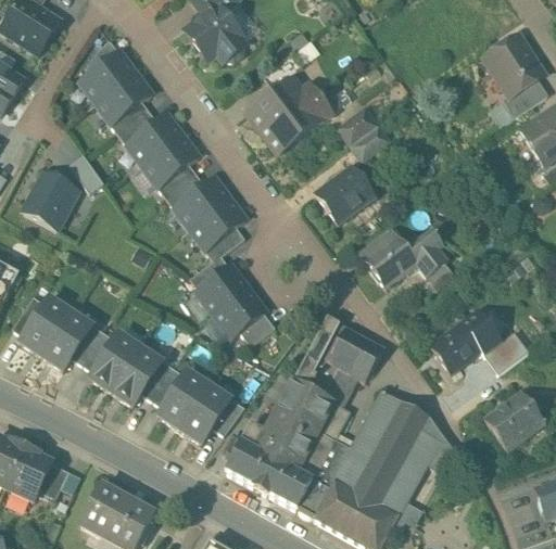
[(39,7),(29,0),(17,0),(0,27),(0,28),(38,53),(60,20),(39,7)]
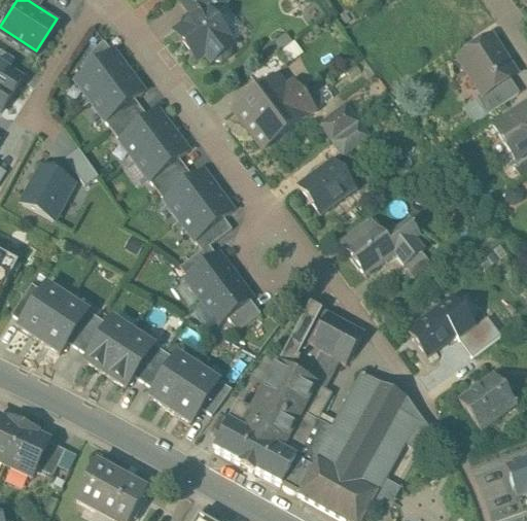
[(182,0),(192,14),(206,5),(210,10),(223,0),(182,0)]
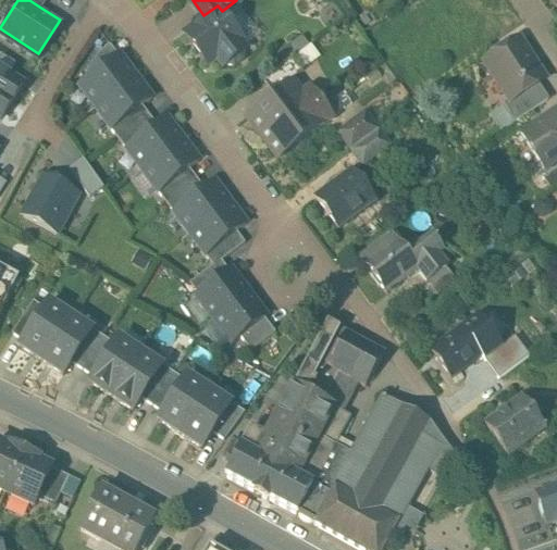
[(222,11),(218,5),(203,15),(185,30),(208,61),(217,54),(223,63),(226,61),(234,62),(242,55),(243,48),(246,46),(239,37),(240,36),(222,11)]
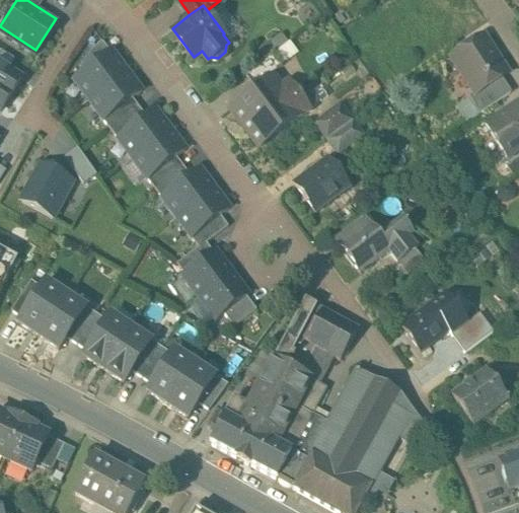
[(288,39),(281,28),(263,43),(270,52),(273,50),(288,39)]
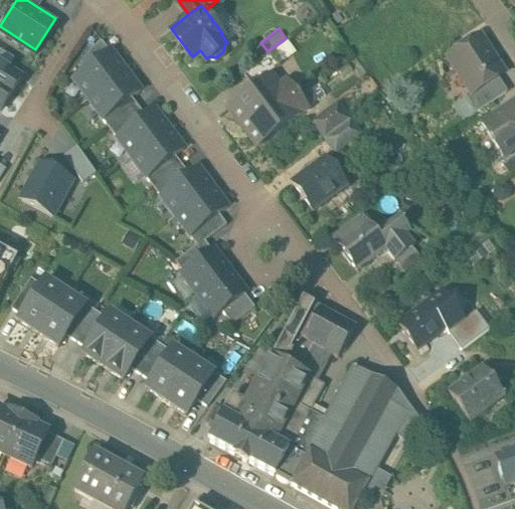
[(502,69),(480,34),(449,53),(471,88),(472,89),(496,73),(502,69)]
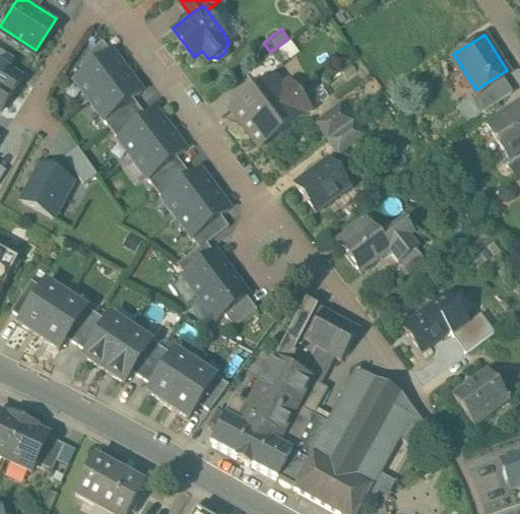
[(103,38),(90,46),(80,62),(85,68),(111,49),(103,38)]
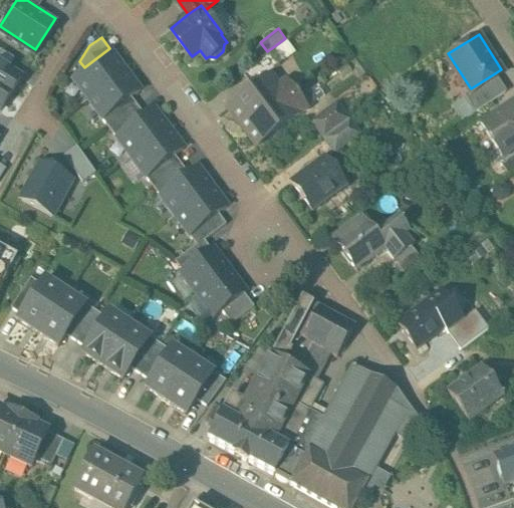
[(84,67),(73,75),(88,94),(124,67),(110,47),(109,48),(84,67)]
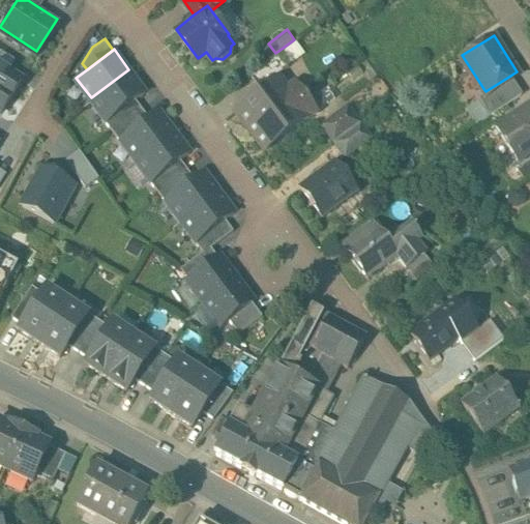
[(275,53),(249,73),(259,84),(288,63),(278,51),(275,53)]
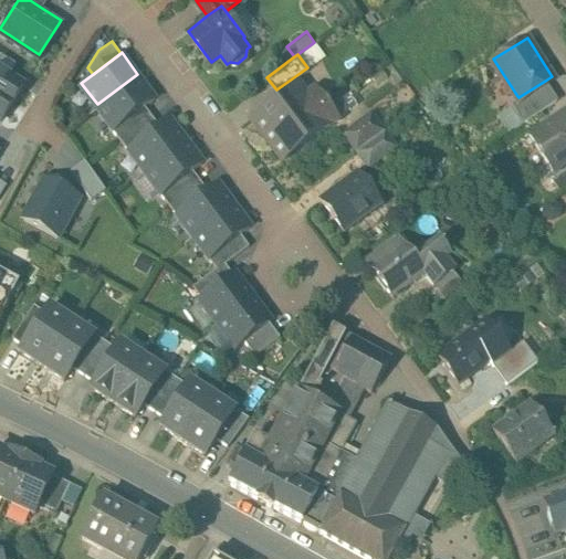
[(0,91),(11,98),(23,80),(0,64),(0,91)]
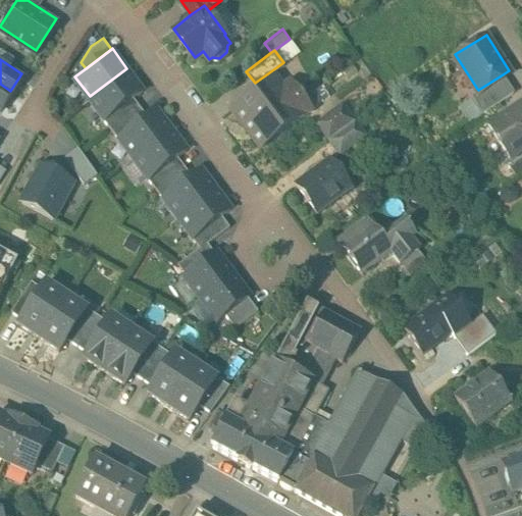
[(126,68),(90,96),(104,115),(133,95),(142,88),(126,68)]
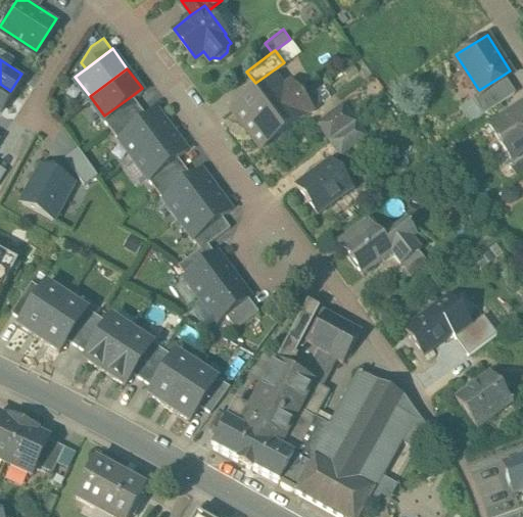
[(275,75),(232,107),(260,145),(287,125),(287,124),(311,107),(290,81),(283,86),(275,75)]
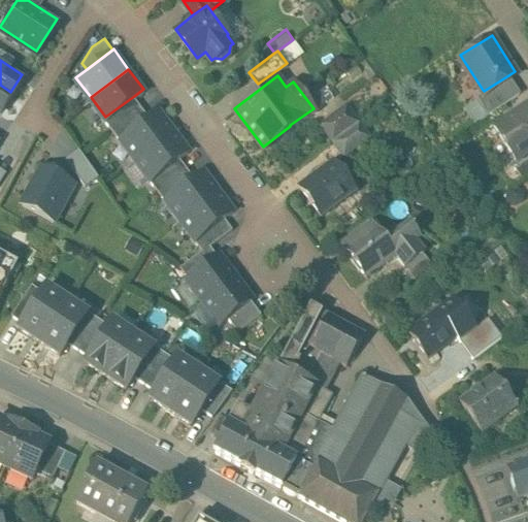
[(508,75),(484,91),(483,90),(476,94),(488,111),(519,91),(508,75)]
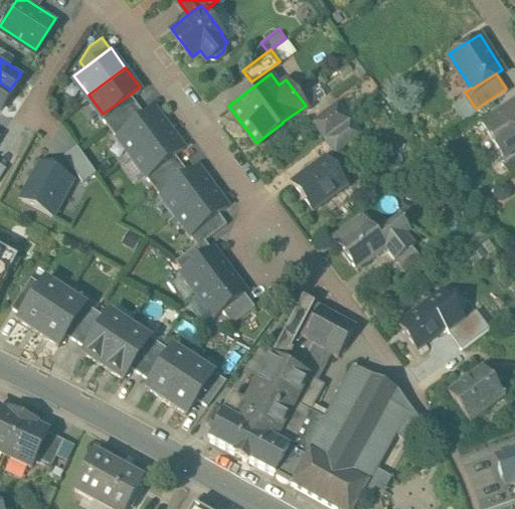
[(0,105),(10,90),(0,82),(0,105)]
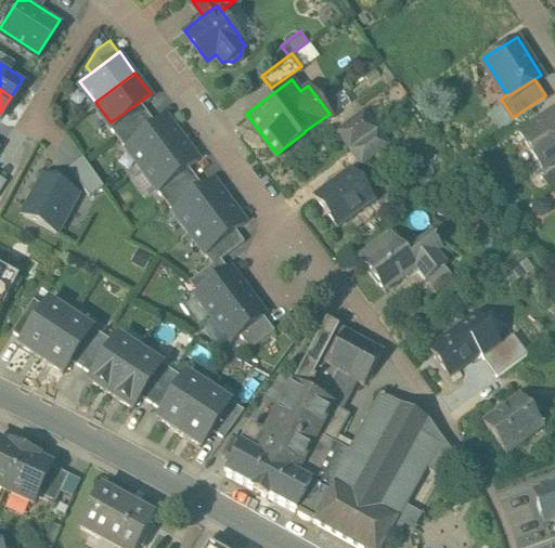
[(141,101),(111,122),(110,122),(118,134),(149,111),(141,101)]
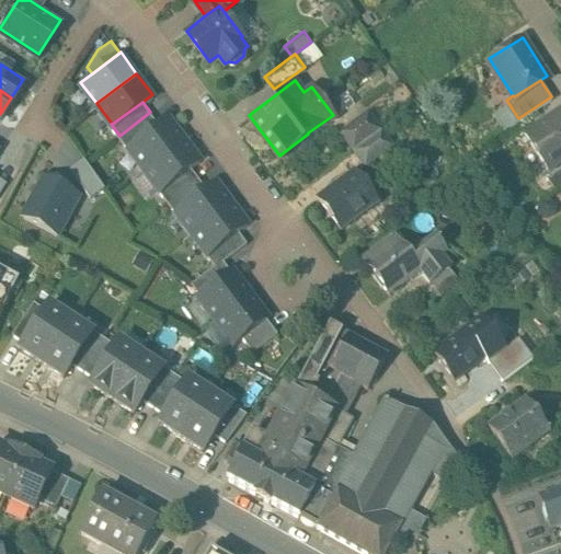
[(560,159),(560,105),(524,129),(549,168),(560,159)]
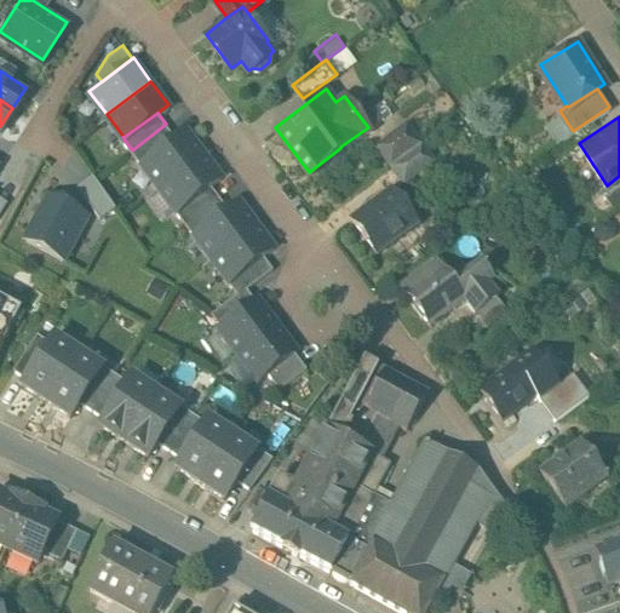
[(406,121),(377,143),(391,162),(420,141),(406,121)]
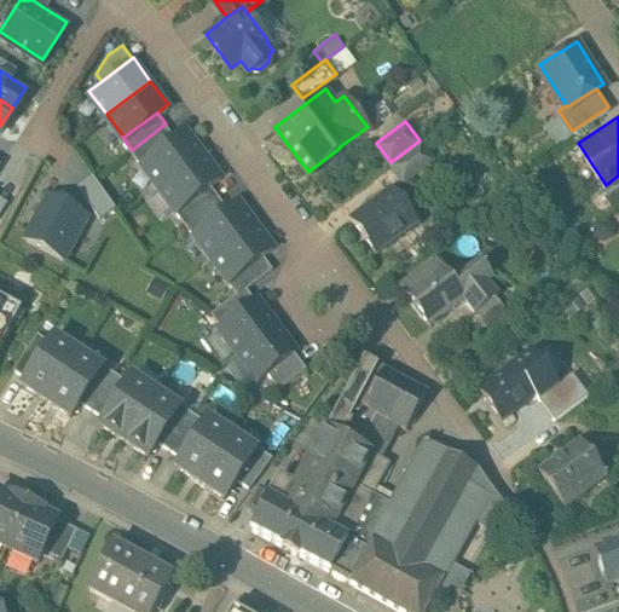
[(166,123),(132,150),(140,162),(142,162),(142,161),(175,136),(166,123)]
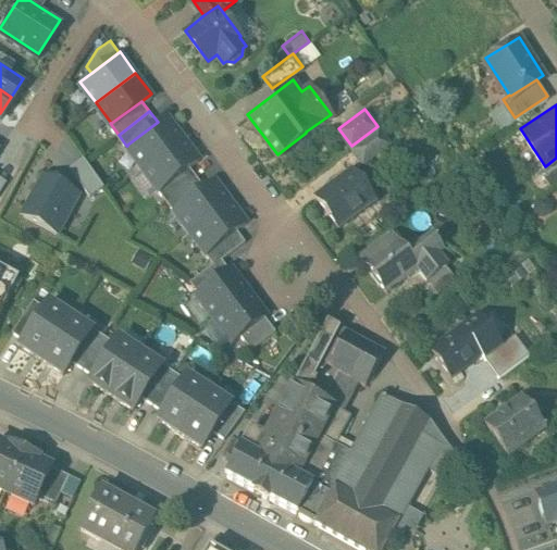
[(158,122),(127,145),(127,146),(143,165),(183,136),(166,114),(158,122)]
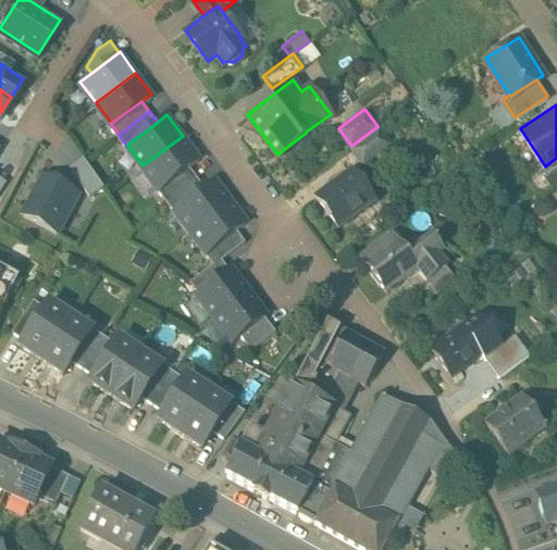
[(378,126),(351,146),(362,161),(388,141),(378,126)]
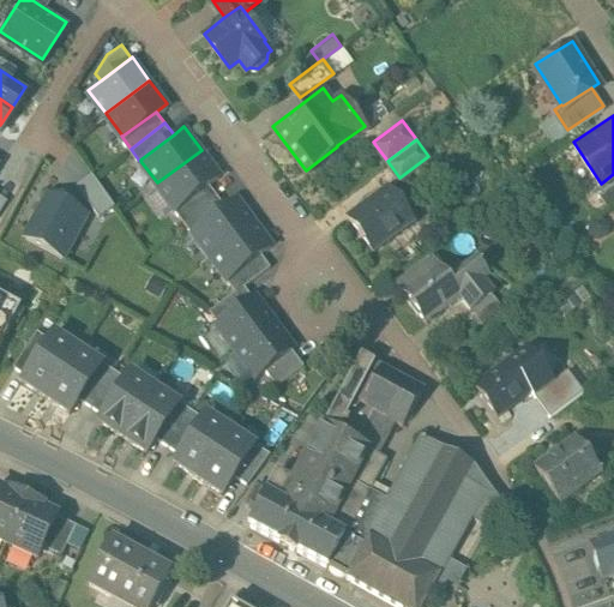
[(202,150),(157,182),(174,205),(175,206),(209,181),(218,173),(202,150)]
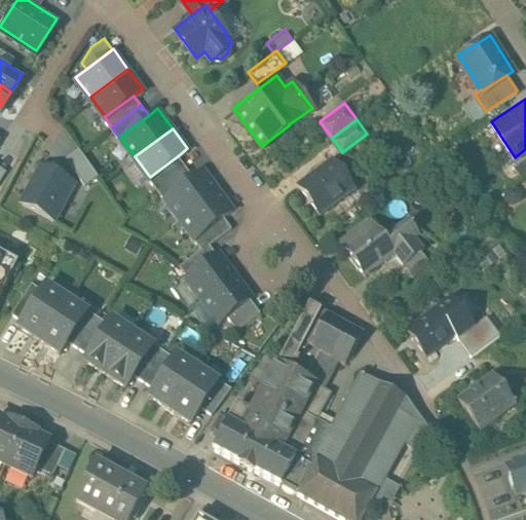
[(88,178),(101,171),(84,144),(72,152),(88,178)]
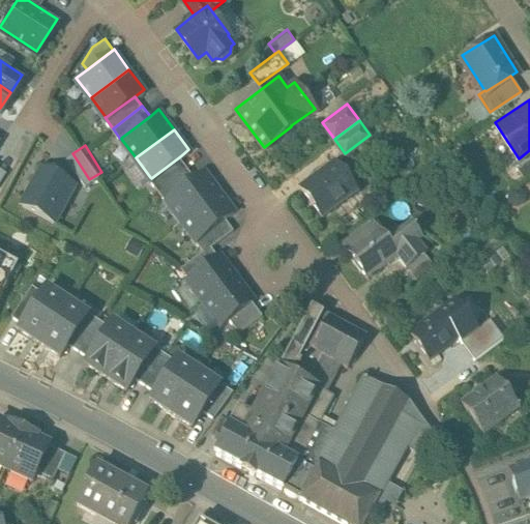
[(529,155),(516,166),(524,178),(529,173),(529,155)]
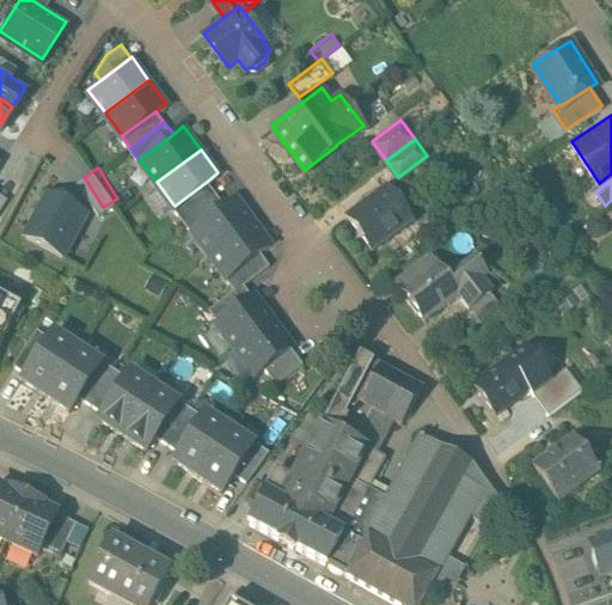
[(208,181),(175,206),(173,205),(172,205),(182,218),(216,191),(208,181)]
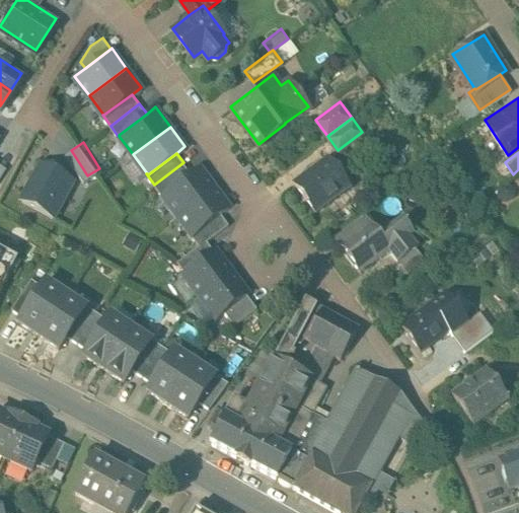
[(326,156),(294,180),(315,210),(349,185),(326,156)]
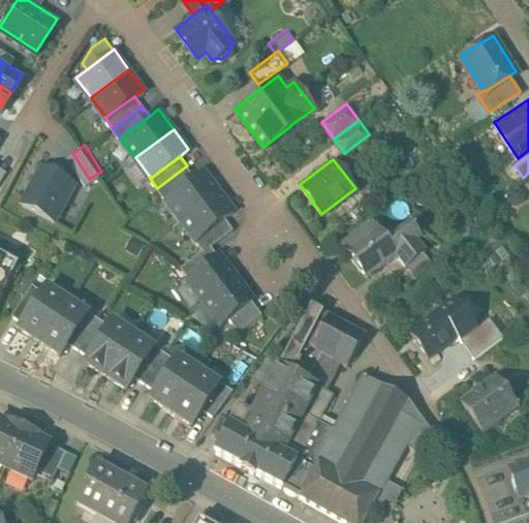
[(79,185),(39,165),(20,204),(60,223),(79,185)]
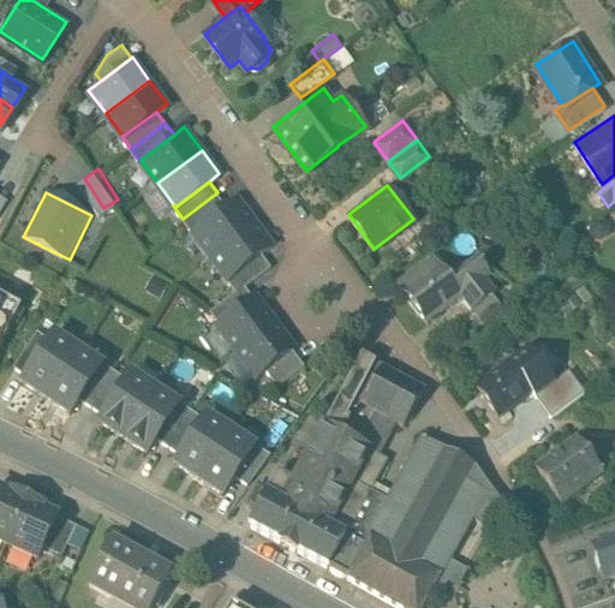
[(218,192),(183,219),(192,231),(193,231),(192,230),(226,204),(218,192)]
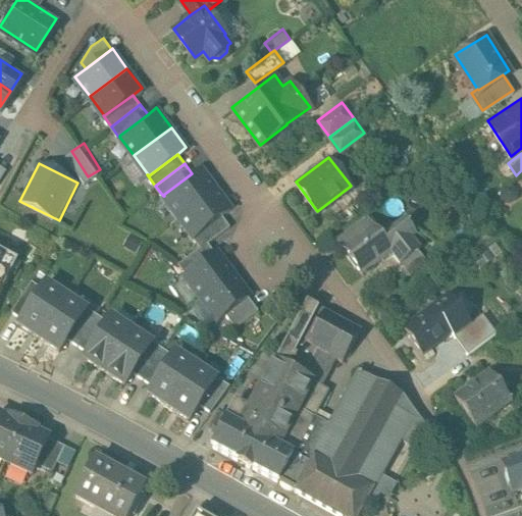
[(192,173),(163,195),(164,196),(178,214),(215,187),(201,166),(192,173)]
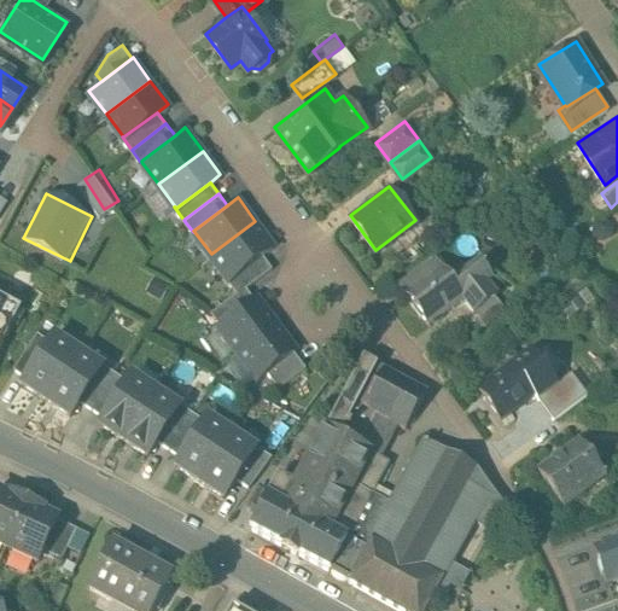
[(255,221),(211,254),(228,277),(262,252),(273,244),(255,221)]
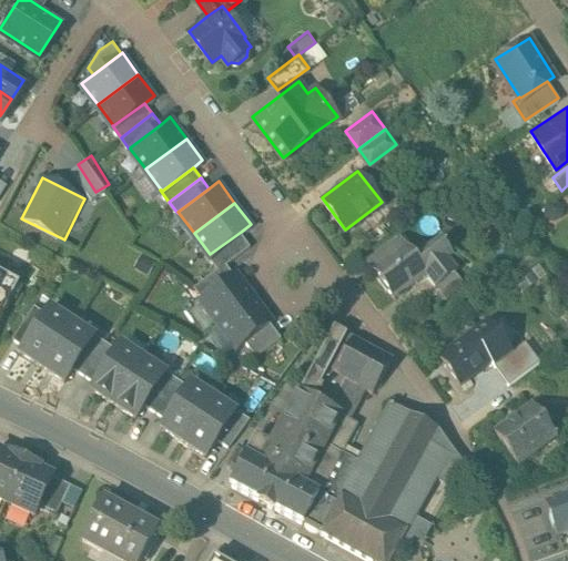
[(241,232),(210,254),(209,254),(216,266),(217,266),(225,261),(250,243),(241,232)]
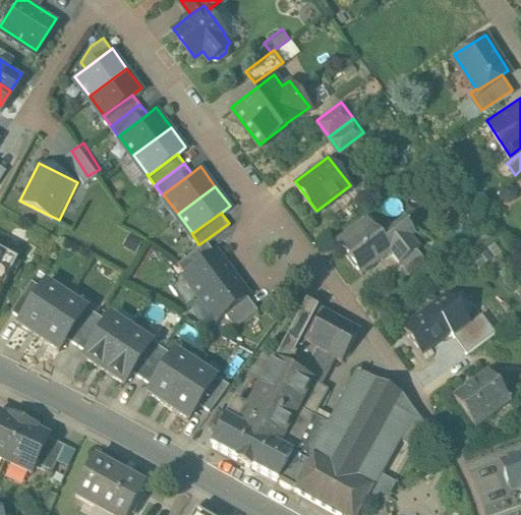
[(365,216),(336,237),(361,271),(391,249),(398,260),(417,245),(409,234),(413,231),(404,218),(380,236),(365,216)]
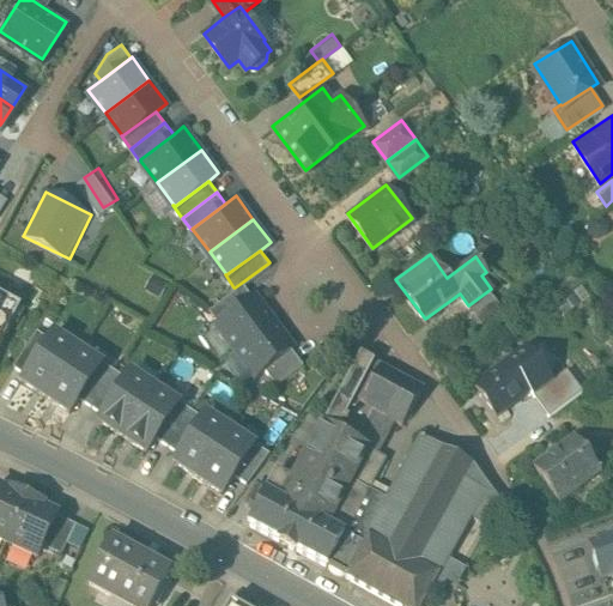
[(234,288),(208,307),(218,319),(252,294),(243,282),(235,288),(234,288)]
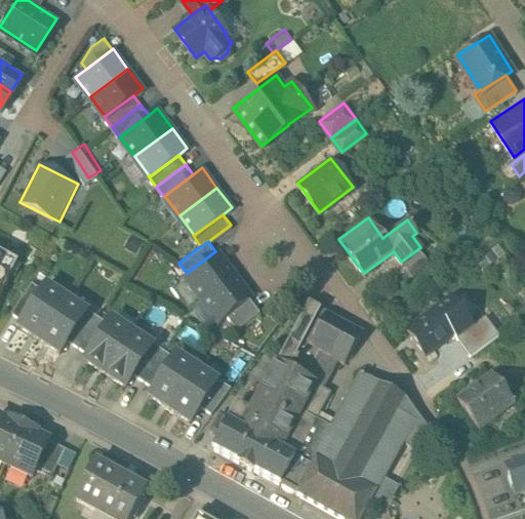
[(0,249),(0,291),(10,272),(5,269),(12,256),(0,249)]
